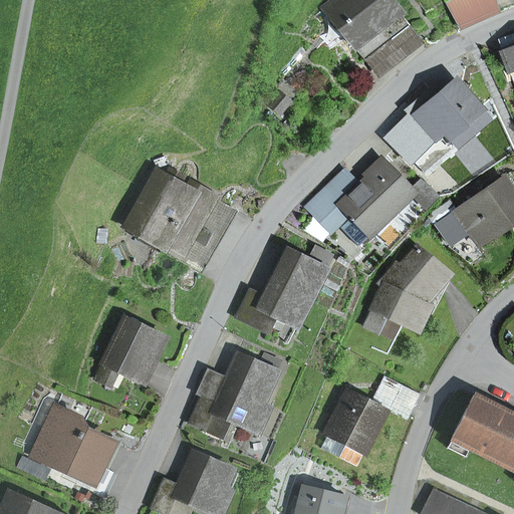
[(389,0),(335,0),(323,9),(335,24),(354,49),(400,14),(389,0)]
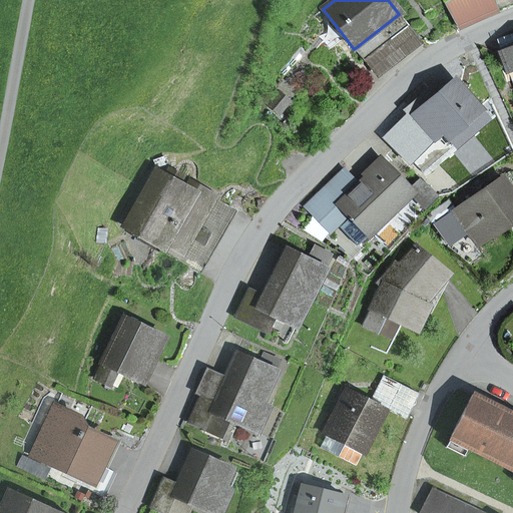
[(450,0),(445,3),(458,28),(496,11),(491,0),(450,0)]
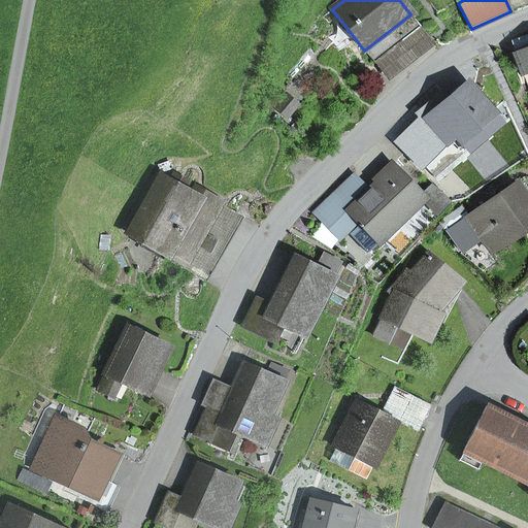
[(527,0),(505,0),(510,11),(527,3),(527,0)]
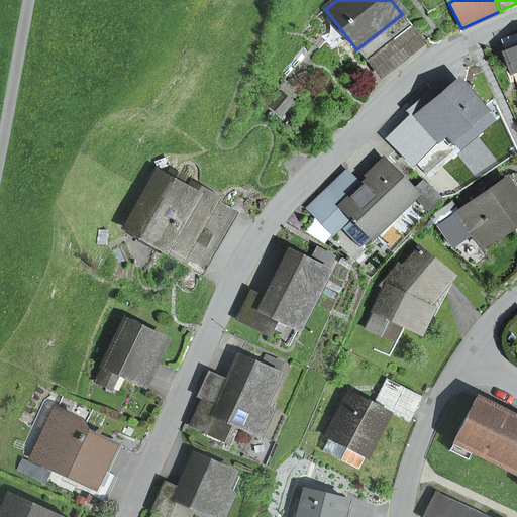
[(328,31),(337,24),(325,9),(317,16),(328,31)]
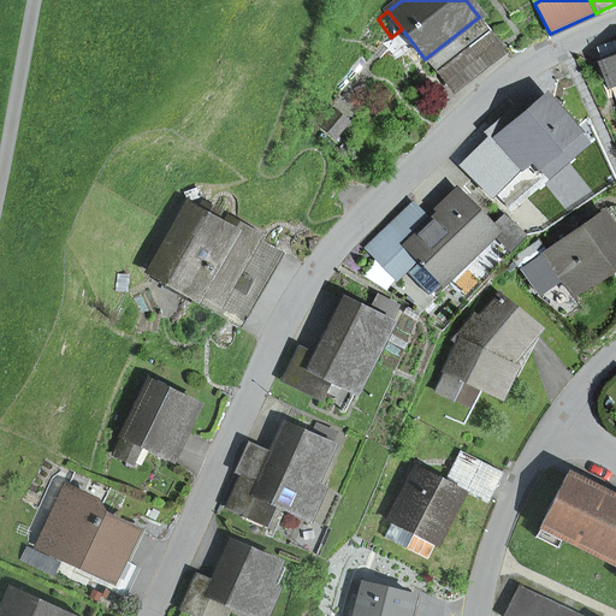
[(437,73),(491,31),(479,17),(425,59),(437,73)]
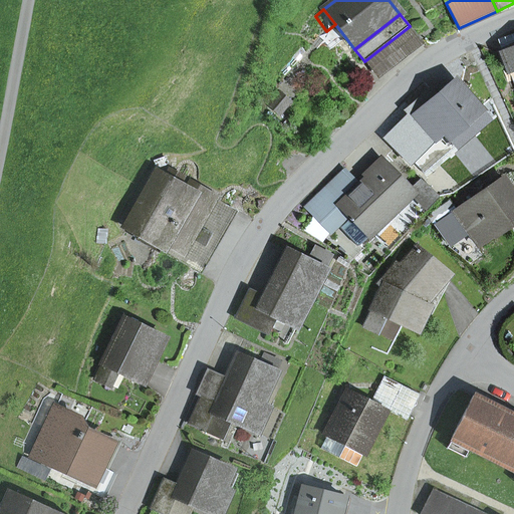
[(364,61),(377,78),(424,43),(410,26),(364,61)]
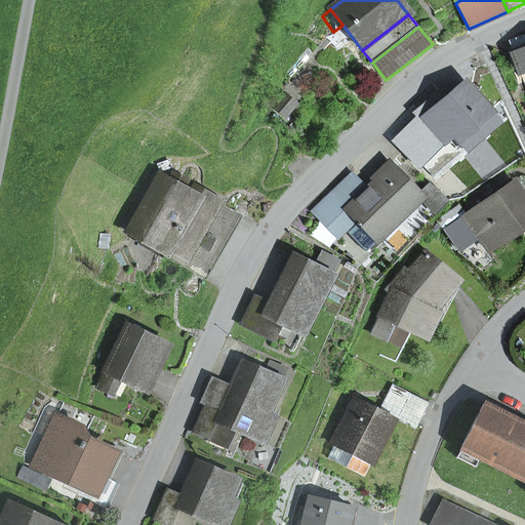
[(524,34),(509,41),(514,55),(524,50),(524,34)]
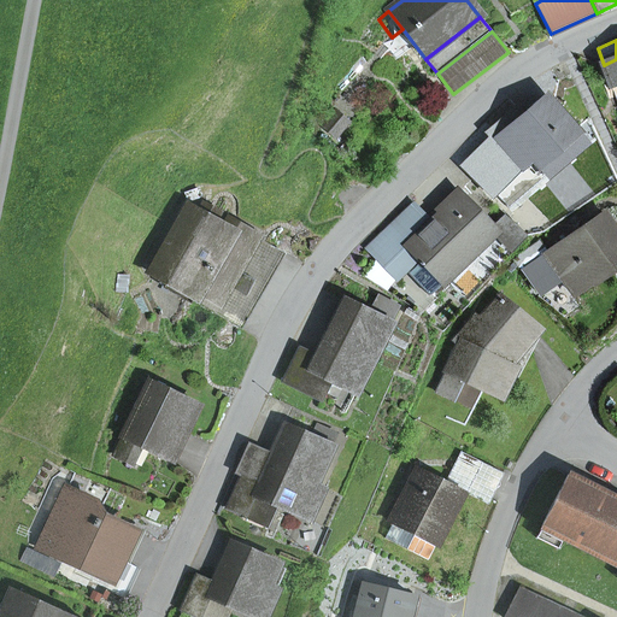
[(616,59),(604,65),(610,83),(616,81),(616,59)]
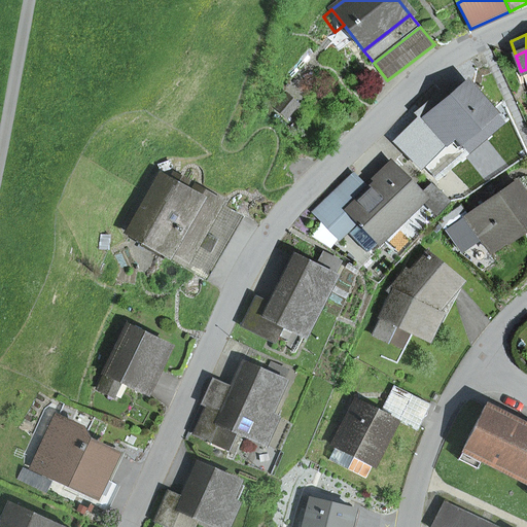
[(462,143),(468,150),(499,123),(466,84),(426,119),(441,136),(446,142),(455,134),(462,143)]
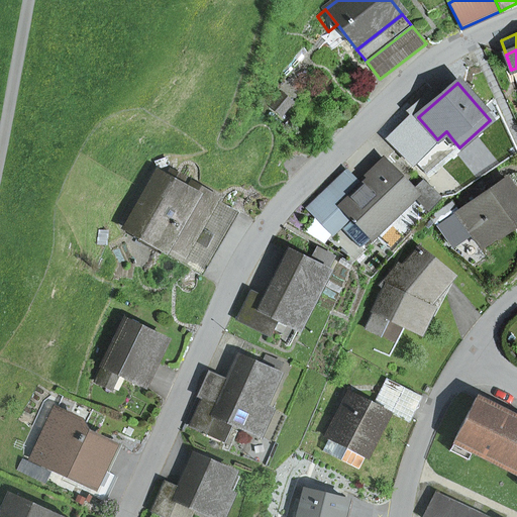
[(280,95),(272,105),(282,113),(290,103),(280,95)]
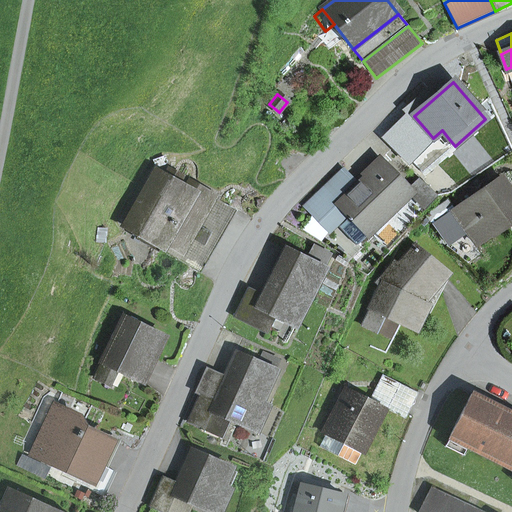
[(422,136),(435,150),(449,139),(442,130),(433,138),(428,132),(422,136)]
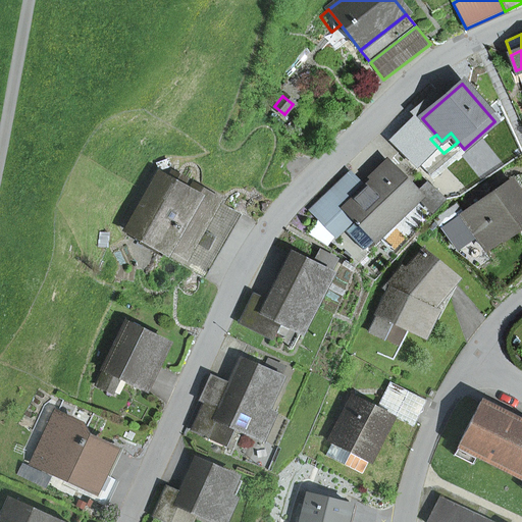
[(345,230),(363,250),(420,196),(417,192),(387,162),(375,174),(377,176),(365,190),(334,219),(345,230)]
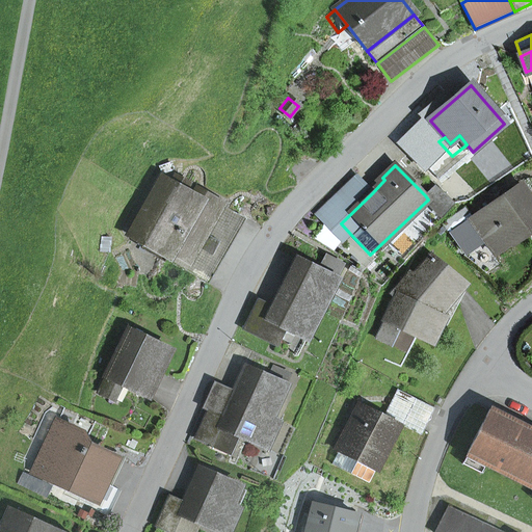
[(342,244),(351,235),(341,223),(372,193),(356,177),(316,216),(342,244)]
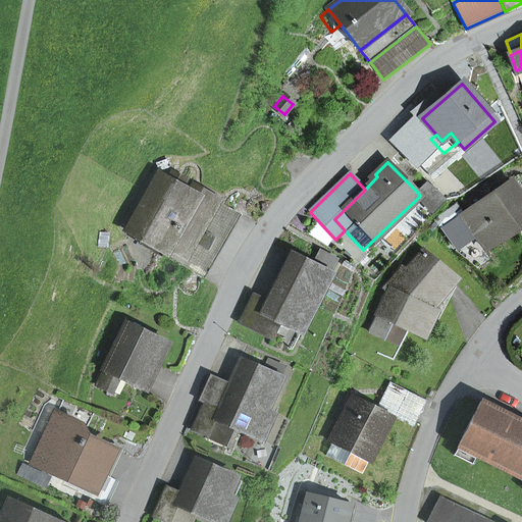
[(165,250),(162,256),(198,276),(236,211),(199,191),(195,197),(159,176),(128,229),(165,250)]
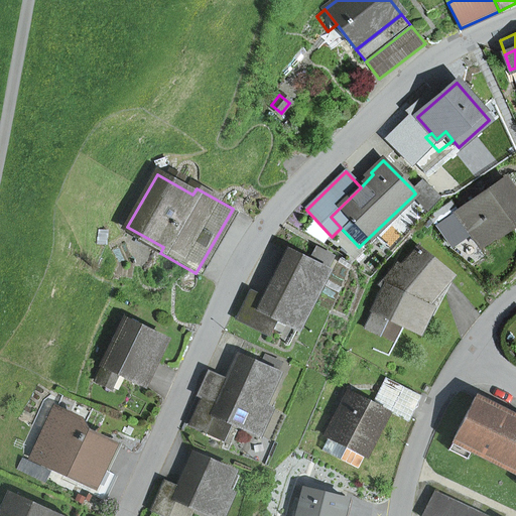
[(460,217),(481,247),(497,235),(495,232),(509,223),(512,228),(515,224),(515,195),(504,178),(458,211),(457,212),(460,217)]
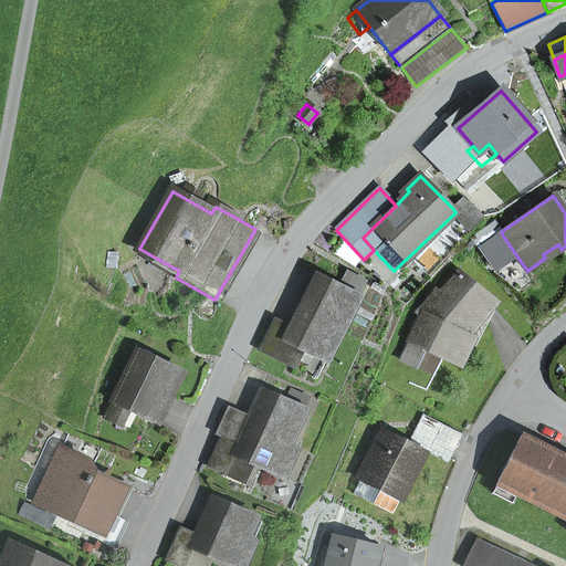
[(456,212),(472,230),(483,217),(463,197),(452,208),(456,212)]
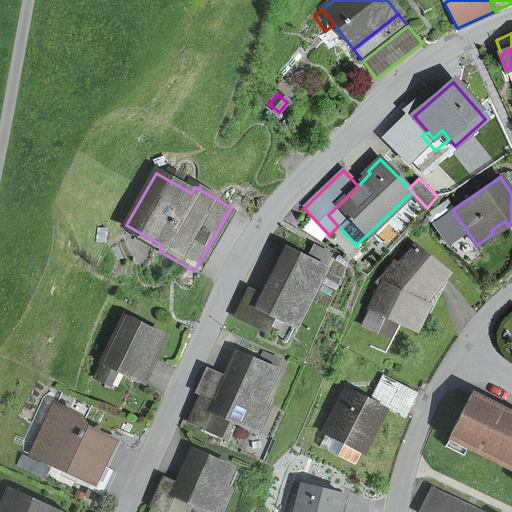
[(453,210),(454,209),(448,200),(426,215),(436,228),(456,215),(453,210)]
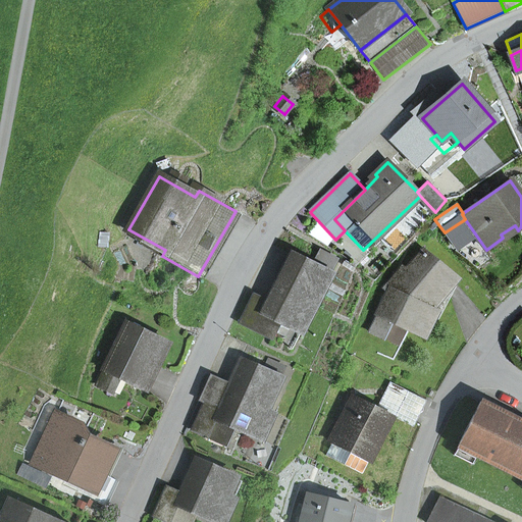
[(303,332),(331,275),(330,274),(337,260),(320,252),(313,266),(293,256),(268,304),(255,297),(241,324),(272,338),(276,331),(280,321),(291,326),(303,332)]
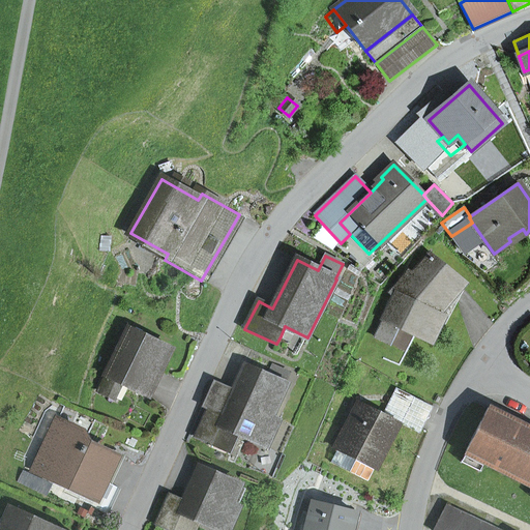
[(395,295),(384,319),(399,326),(431,342),(442,317),(437,314),(463,284),(430,256),(412,276),(409,273),(391,294),(395,295)]
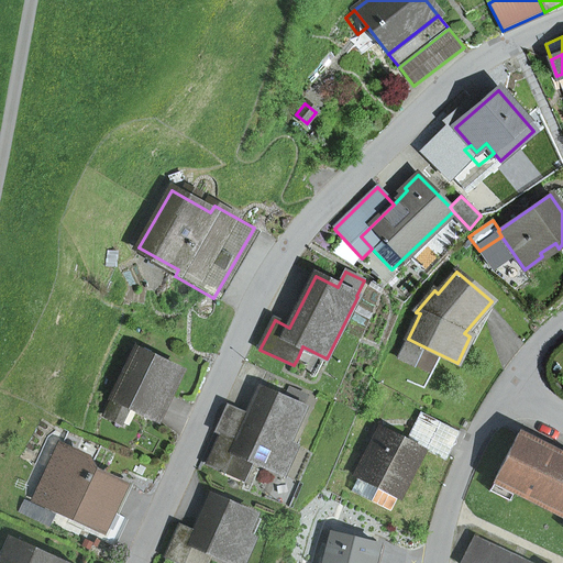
[(398,359),(414,366),(423,346),(408,339),(398,359)]
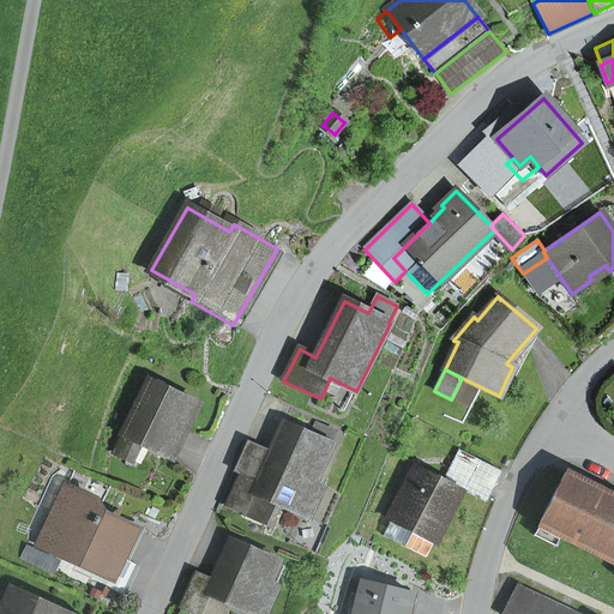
[(325,390),(336,395),(342,384),(330,378),(325,390)]
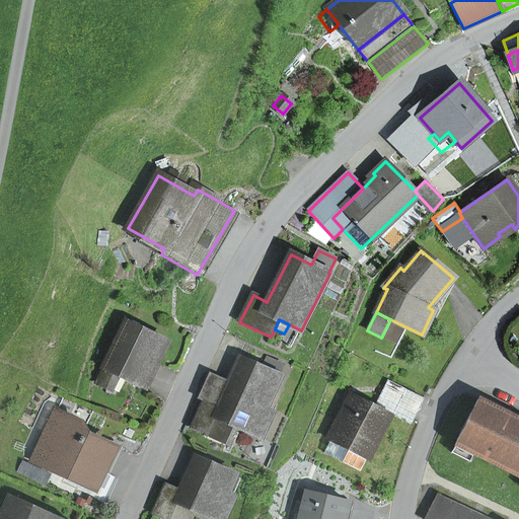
[(112,390),(119,375),(145,388),(167,342),(126,321),(117,341),(114,339),(113,343),(115,344),(96,383),(112,390)]
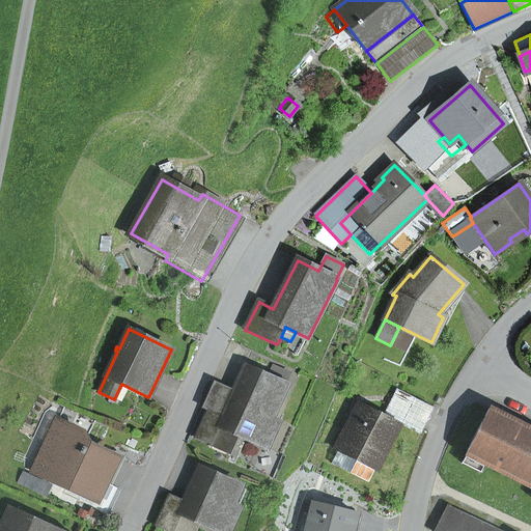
[(271,418),(286,385),(284,384),(289,373),(273,366),(268,376),(246,367),(223,417),(208,410),(195,439),(211,445),(220,426),(238,435),(267,447),(278,421),(271,418)]
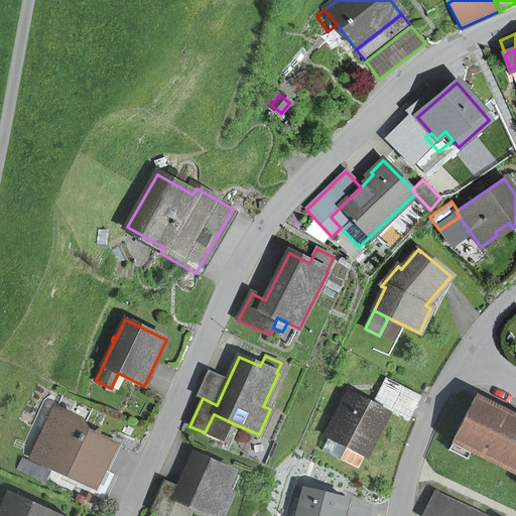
[(203,398),(217,405),(228,380),(209,372),(198,396),(203,398)]
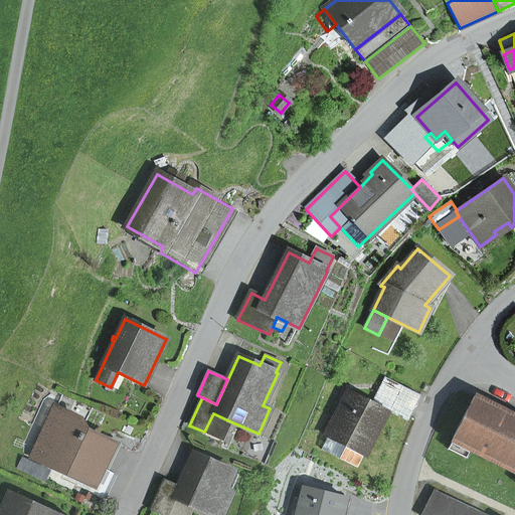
[(407,421),(420,396),(385,378),(372,403),(386,410),(407,421)]
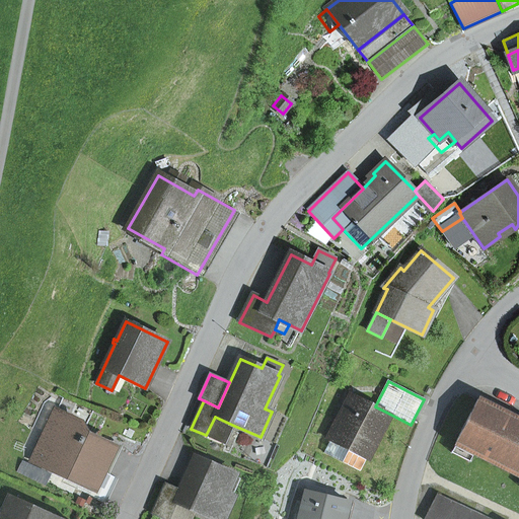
[(323,453),(360,471),(389,414),(375,406),(351,394),(328,440),(329,441),(323,453)]
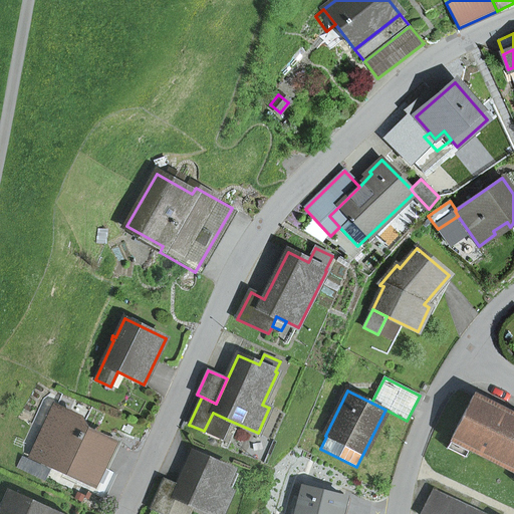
[(513,417),(473,397),(452,439),(452,440),(470,449),(513,470),(513,417)]
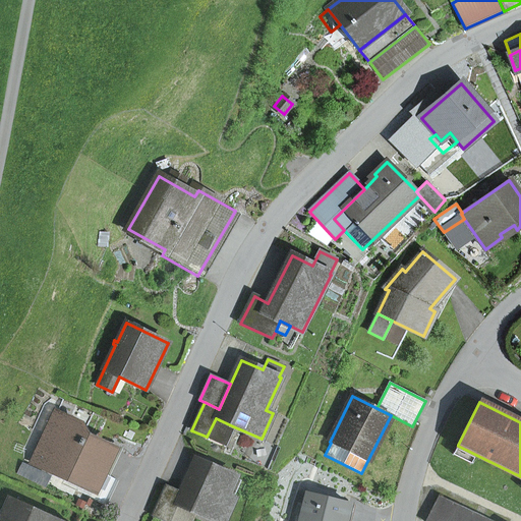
[(95,470),(102,473),(112,452),(108,450),(72,433),(76,424),(56,414),(42,445),(47,447),(39,464),(87,486),(95,470)]
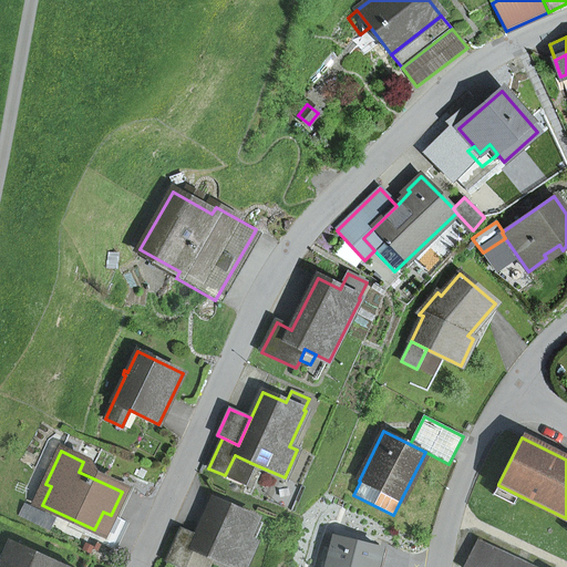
[(225,475),(244,484),(254,464),(235,455),(225,475)]
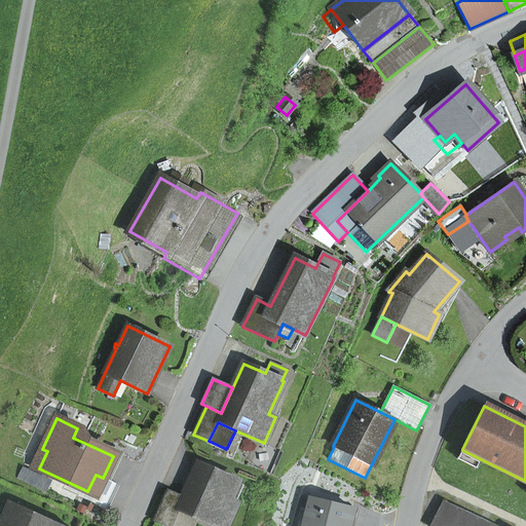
[(103,478),(110,482),(123,453),(112,447),(109,454),(113,456),(103,478)]
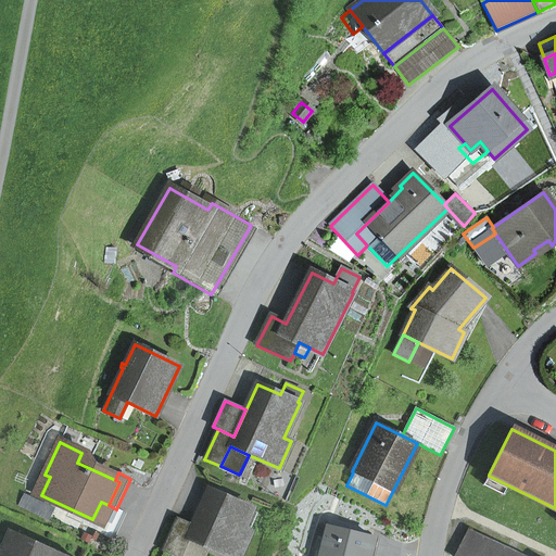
[(484,485),(504,495),(508,485),(489,476),(484,485)]
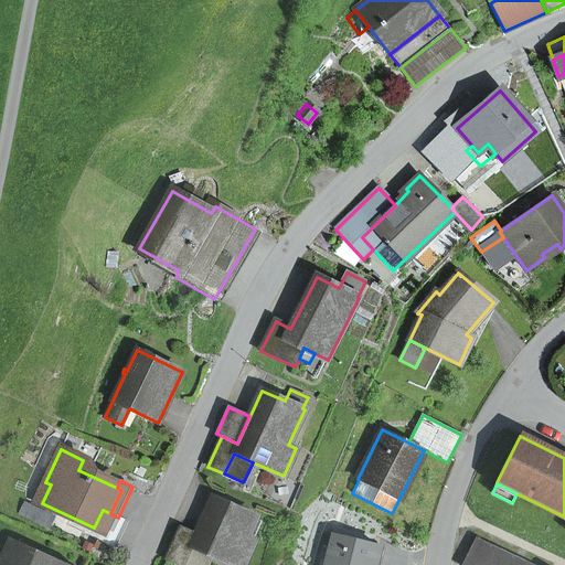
[(232,564),(242,564),(254,541),(246,537),(255,518),(212,499),(195,536),(180,529),(167,560),(179,564),(183,564),(192,546),(211,555),(232,564)]
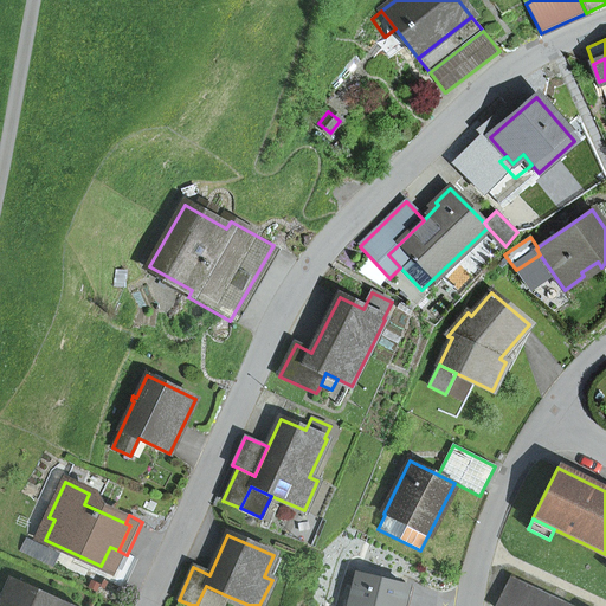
[(350,600),(348,605),(400,605),(406,586),(356,574),(352,591),(350,600)]
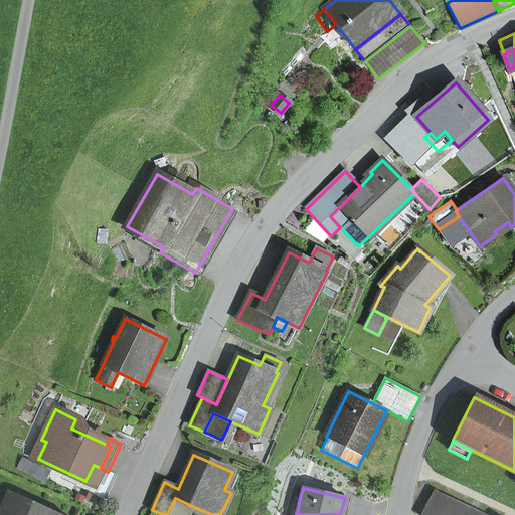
[(60,514),(8,491),(0,508),(0,514),(60,514)]
